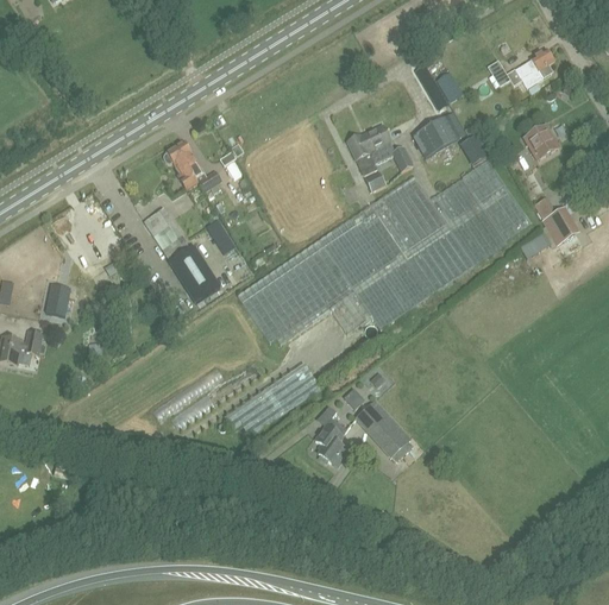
[(526,64),(516,71),(526,88),(551,74),(553,73),(552,70),(548,65),(554,62),(546,50),(531,58),(532,61),(526,64)]
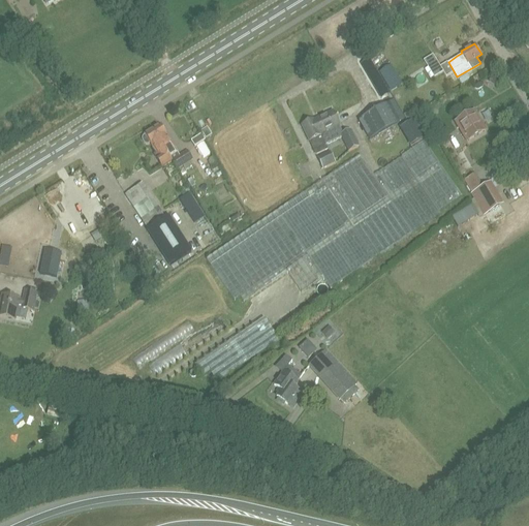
[(379,74),(369,57),(361,62),(371,80),(379,74)]
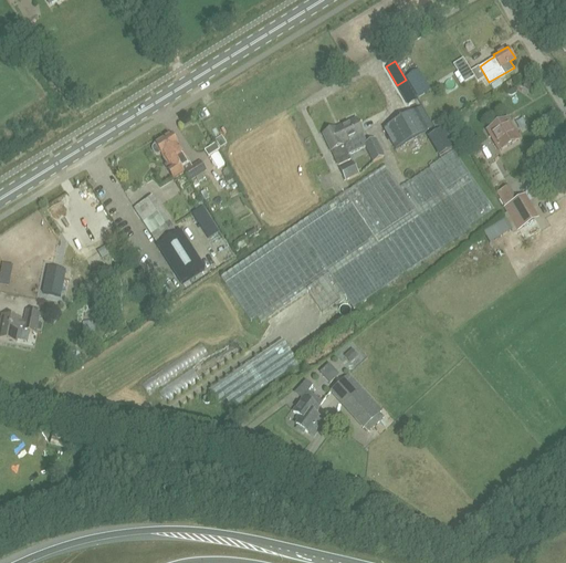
[(467,63),(457,70),(464,81),(474,74),(467,63)]
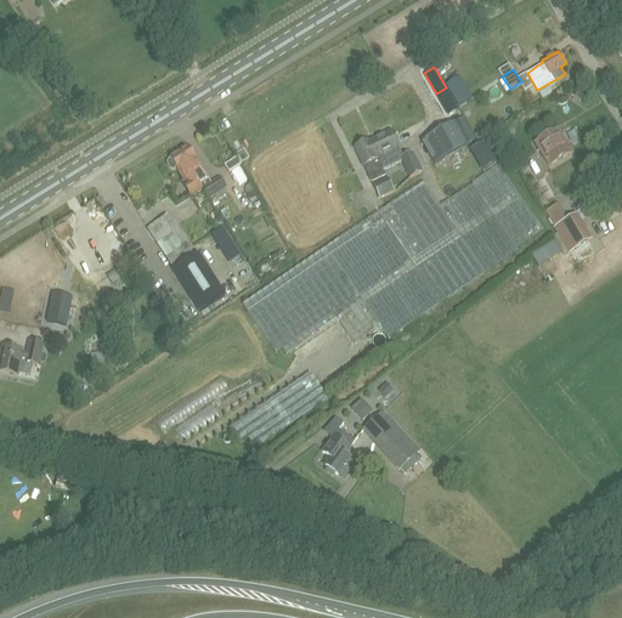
[(454,78),(447,83),(459,103),(471,96),(467,88),(462,91),(454,78)]
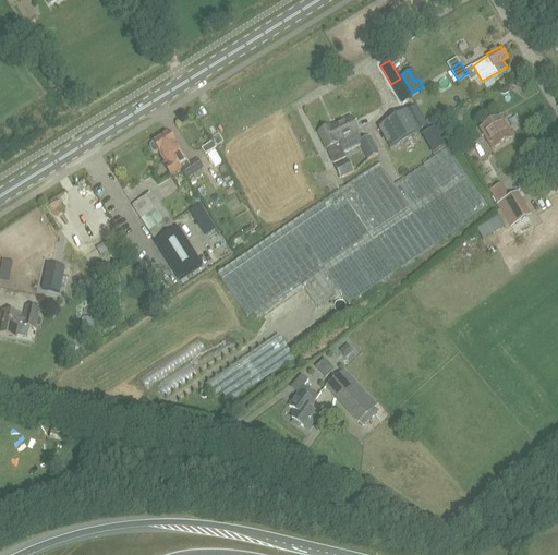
[(413,123),(417,120),(411,108),(380,124),(390,143),(416,128),(413,123)]
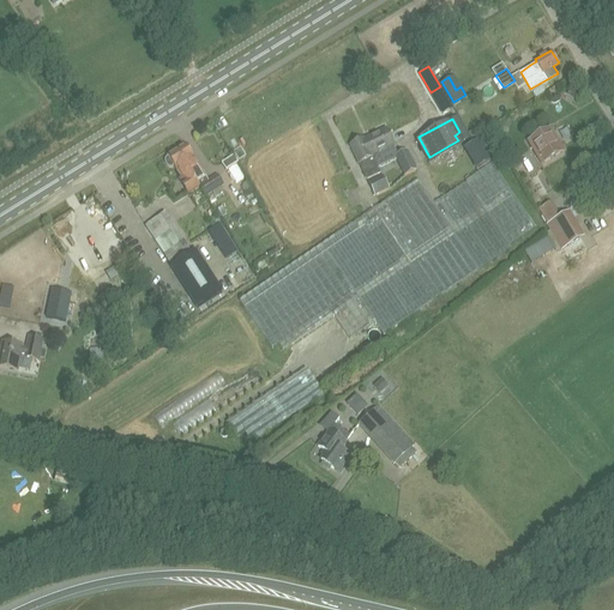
[(386,126),(350,143),(359,161),(360,161),(368,177),(380,171),(375,159),(381,156),(379,150),(395,143),(386,126)]
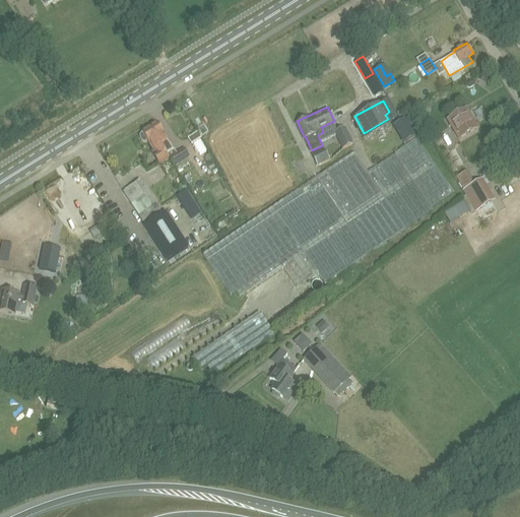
[(460,137),(477,126),(466,107),(448,118),(460,137)]
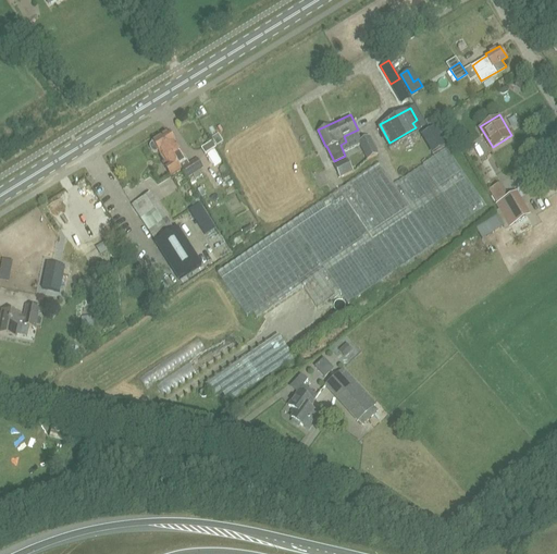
[(187,159),(168,128),(160,134),(182,168),(187,176),(203,165),(197,157),(182,167),(180,163),(187,159)]
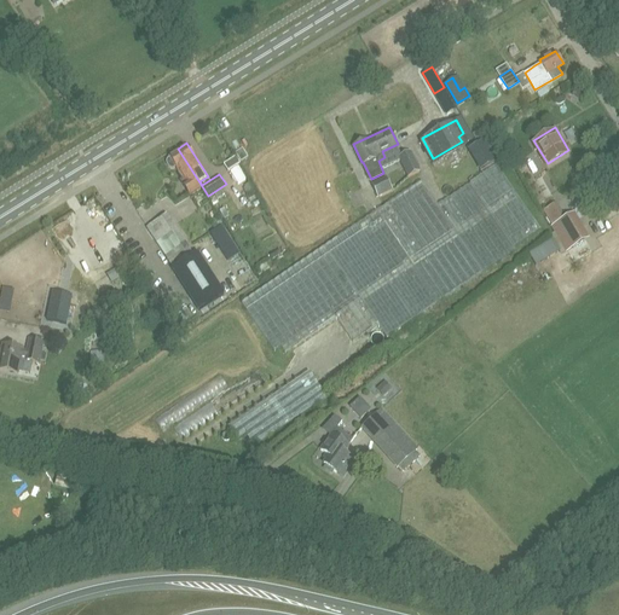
[(247,155),(242,146),(235,150),(241,158),(247,155)]
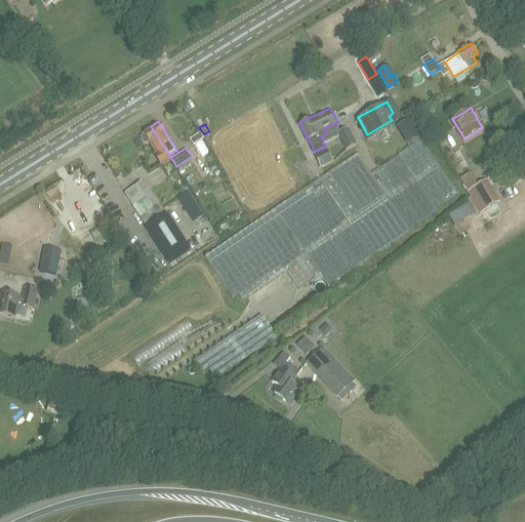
[(171,158),(151,126),(144,131),(155,150),(157,154),(155,155),(161,164),(171,158)]
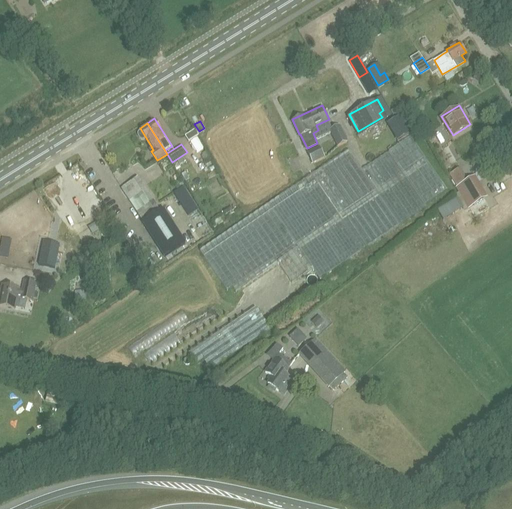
[(347,139),(340,124),(330,129),(337,144),(347,139)]
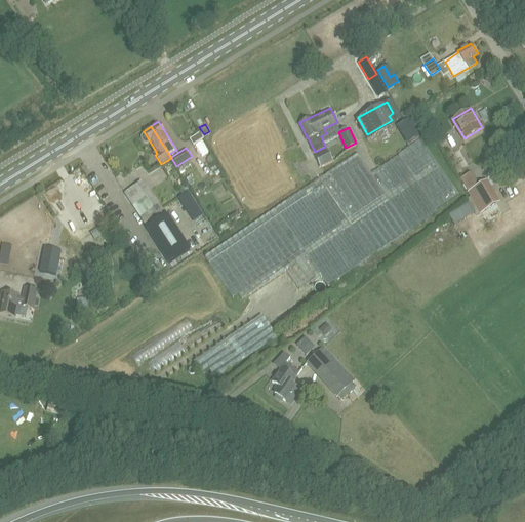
[(203,136),(200,130),(190,137),(194,143),(203,136)]
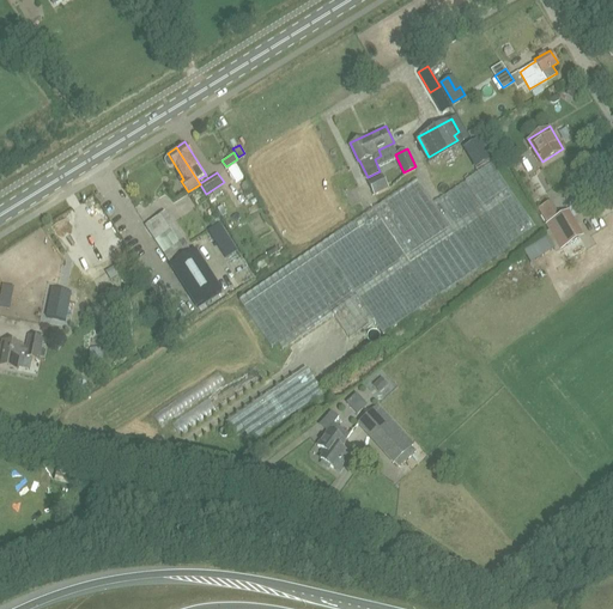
[(418,176),(240,296),(272,347),(279,342),(283,348),(333,314),(351,338),(376,321),(384,333),(513,248),(509,242),(535,225),(492,160),(435,200),(418,176)]
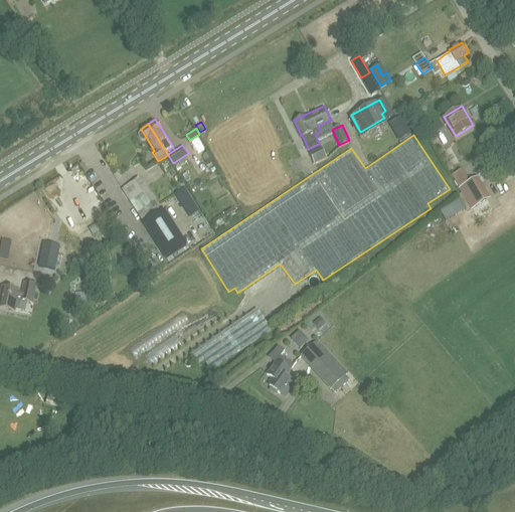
[(321,145),(309,151),(315,163),(327,157),(321,145)]
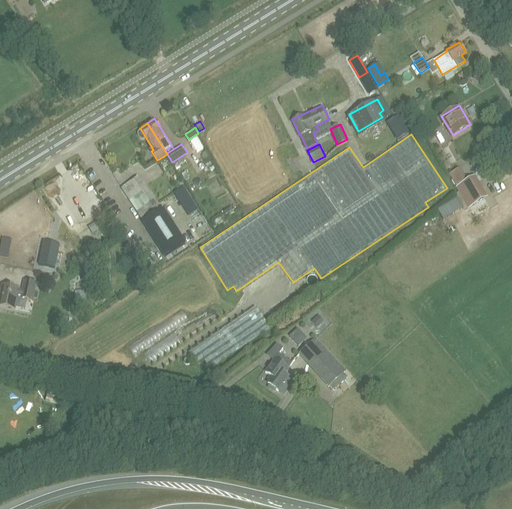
[(460,167),(450,173),(457,184),(467,178),(460,167)]
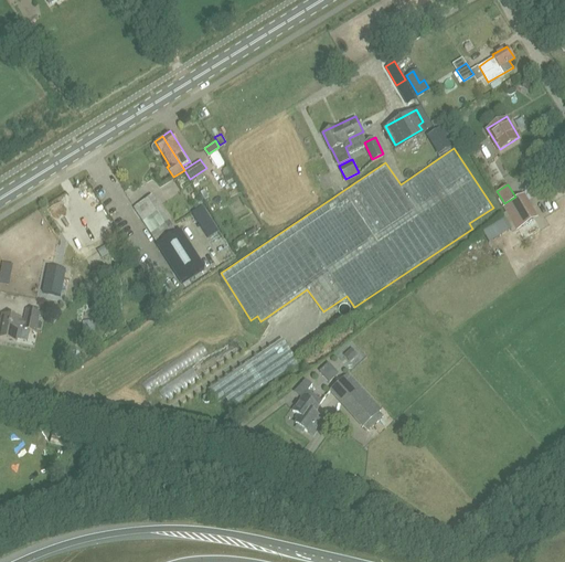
[(176,230),(152,193),(134,205),(158,242),(176,230)]
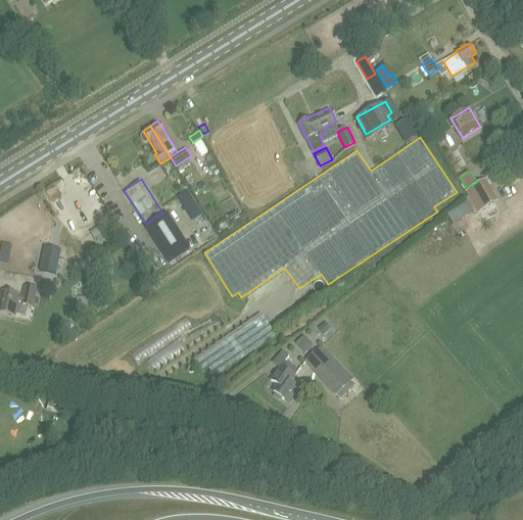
[(483,180),(467,189),(479,209),(495,200),(483,180)]
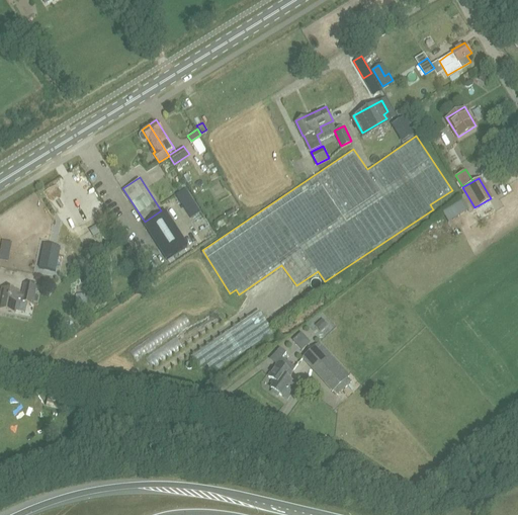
[(184,207),(193,204),(190,197),(182,200),(184,207)]
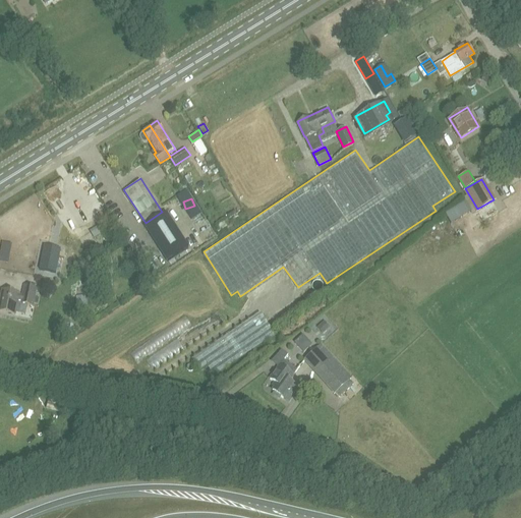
[(166,211),(145,224),(167,260),(188,246),(166,211)]
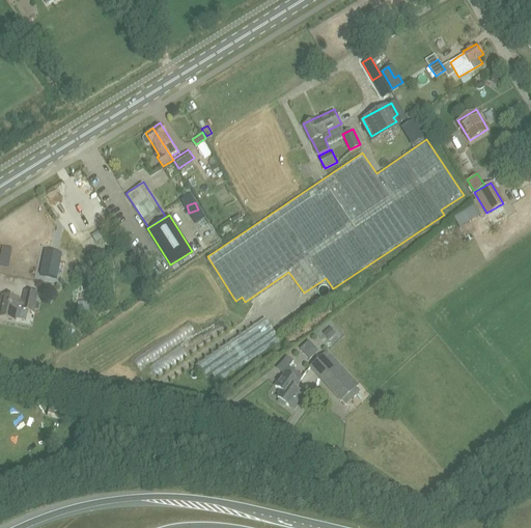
[(462,221),(468,235),(475,232),(469,218),(462,221)]
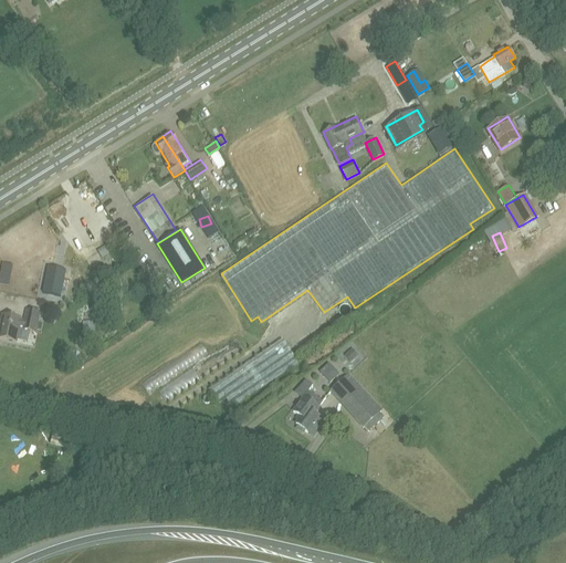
[(103,258),(111,254),(108,249),(100,252),(103,258)]
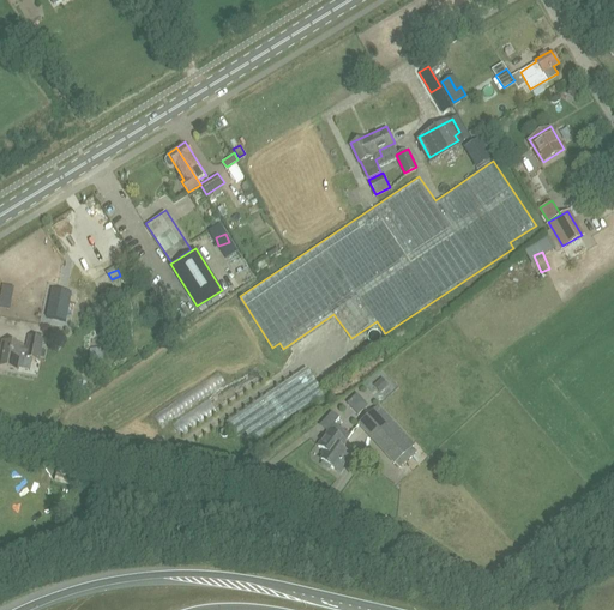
[(71,290),(52,287),(46,315),(65,319),(71,290)]
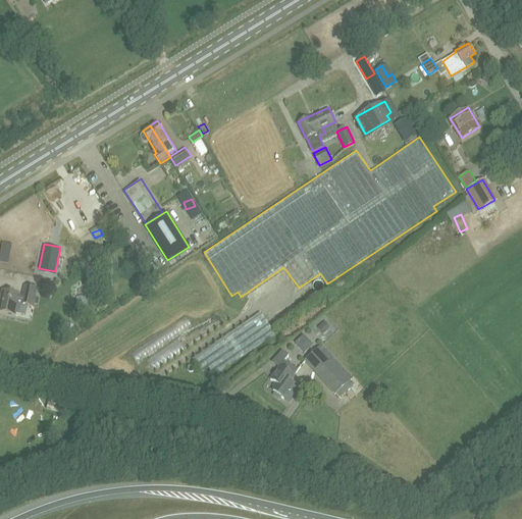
[(33,304),(37,287),(24,284),(22,295),(18,294),(19,292),(2,289),(0,300),(0,309),(15,313),(17,299),(22,300),(21,302),(33,304)]
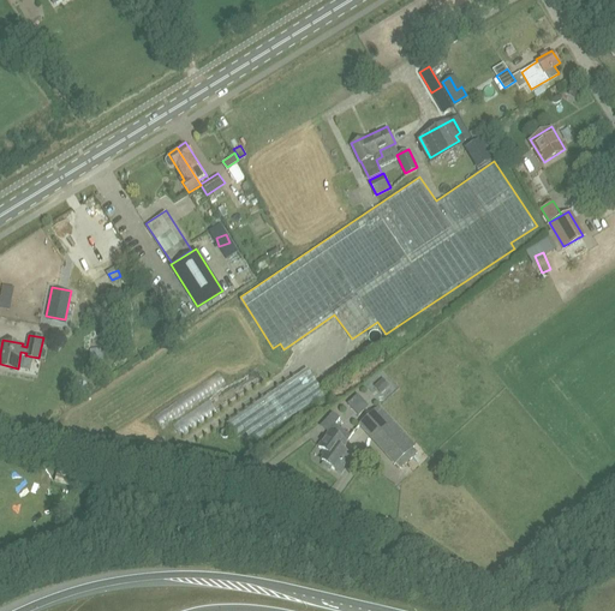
[(102,360),(102,347),(90,347),(90,360),(102,360)]
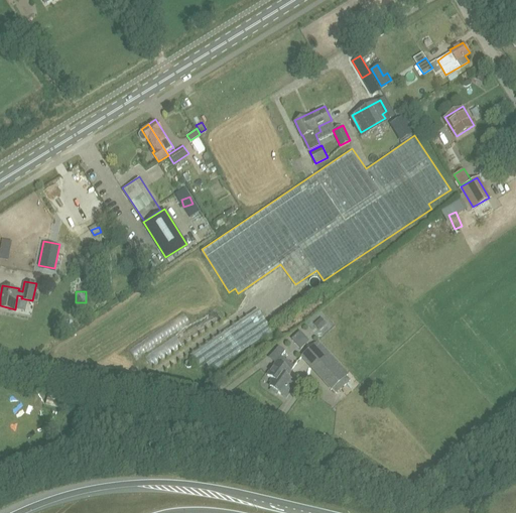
[(325,317),(315,324),(321,332),(330,326),(325,317)]
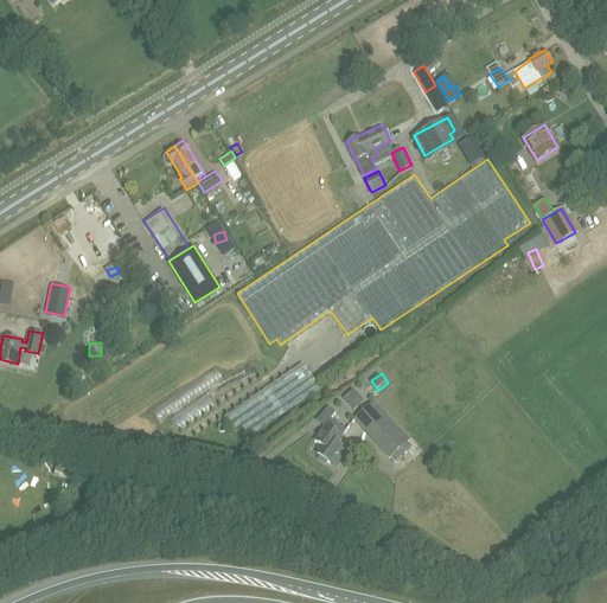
[(364,401),(353,389),(344,397),(355,409),(364,401)]
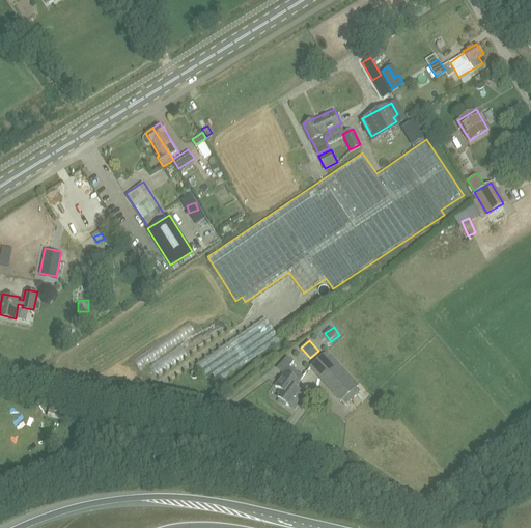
[(359,383),(328,349),(309,365),(341,400),(342,398),(346,403),(361,389),(357,385),(359,383)]
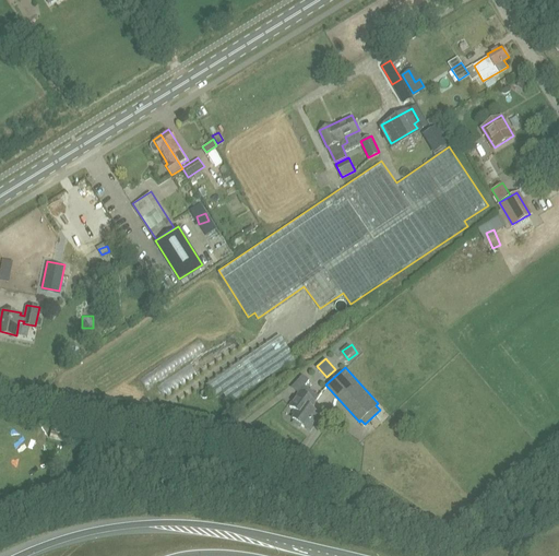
[(311,406),(319,394),(305,385),(309,378),(302,373),(299,377),(306,382),(289,404),(295,409),(294,410),(296,412),(293,417),(295,418),(294,420),(294,422),(299,425),(301,425),(301,424),(304,425),(316,410),(311,406)]
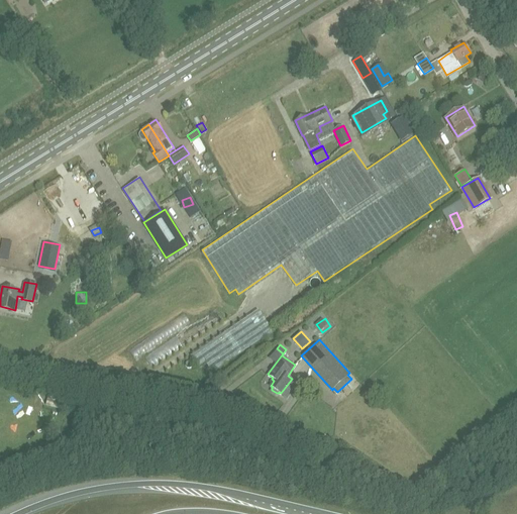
[(324,442),(328,435),(324,432),(319,439),(324,442)]
